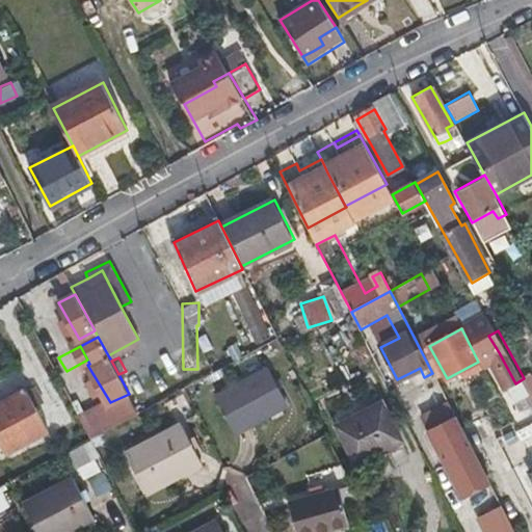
[(237,433),(262,419),(287,405),(264,367),(215,396),(237,433)]
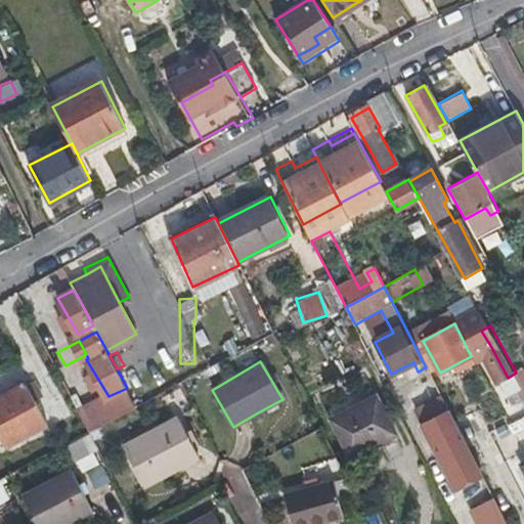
[(45,423),(22,381),(0,393),(0,437),(4,444),(45,423)]
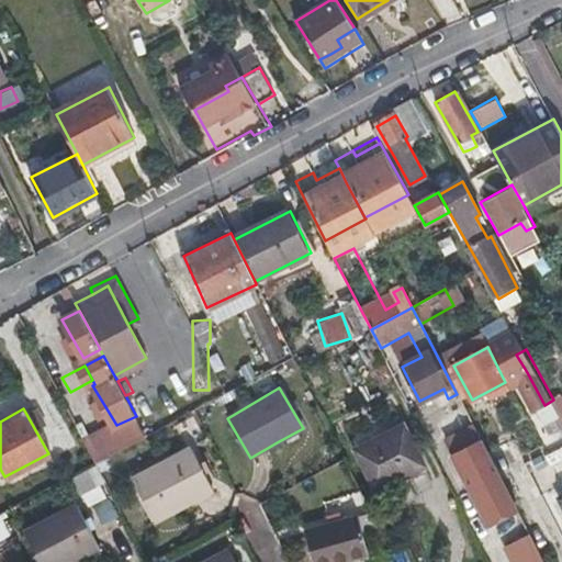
[(379,490),(403,476),(428,463),(406,420),(357,447),(379,490)]
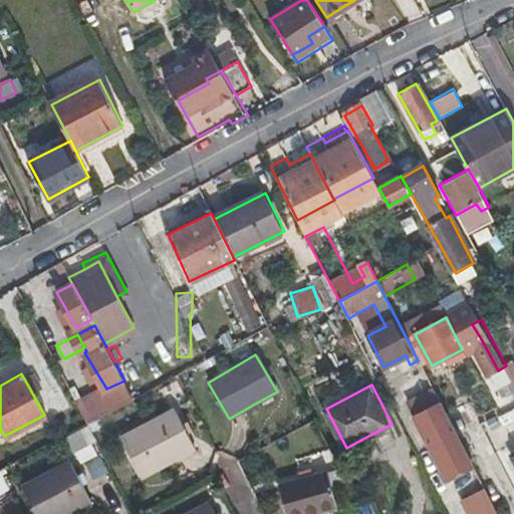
[(137,474),(188,448),(147,420),(117,435),(137,474)]
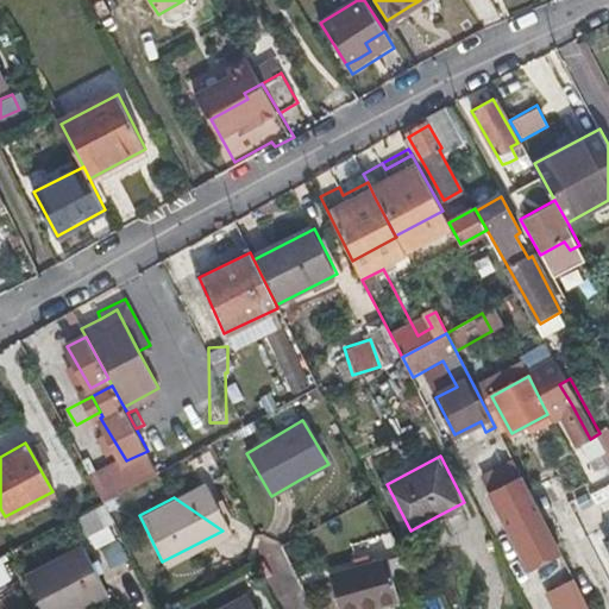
[(102,506),(77,514),(89,547),(114,539),(102,506)]
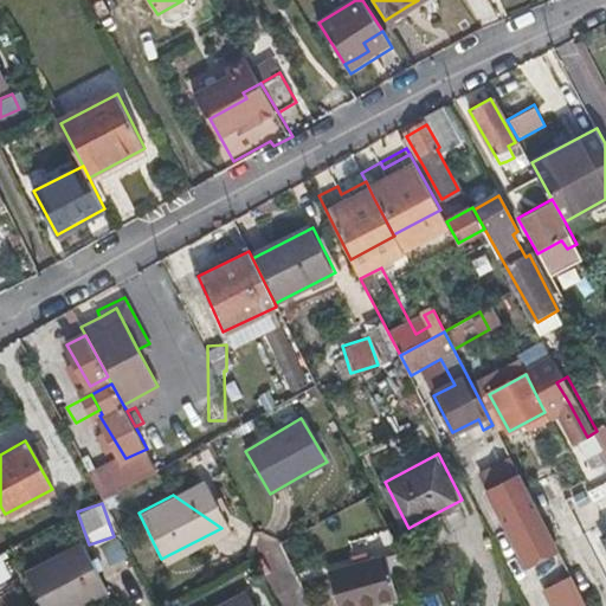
[(545,523),(537,528),(529,533),(547,563),(562,555),(545,523)]
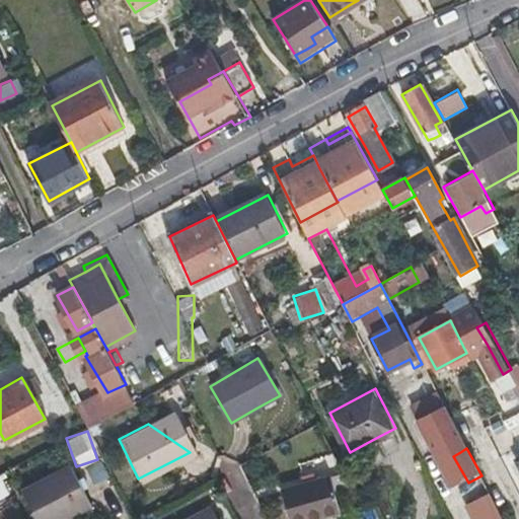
[(26,484),(45,518),(53,518),(86,501),(66,462),(26,484)]
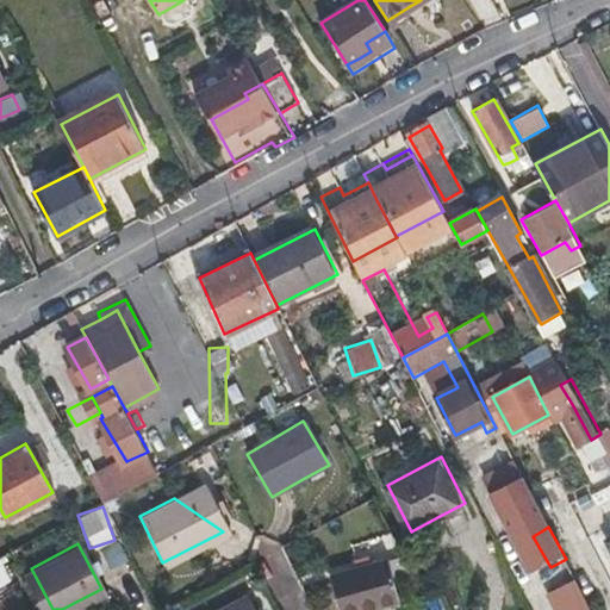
[(346,609),(373,602),(400,592),(386,549),(332,568),(346,609)]
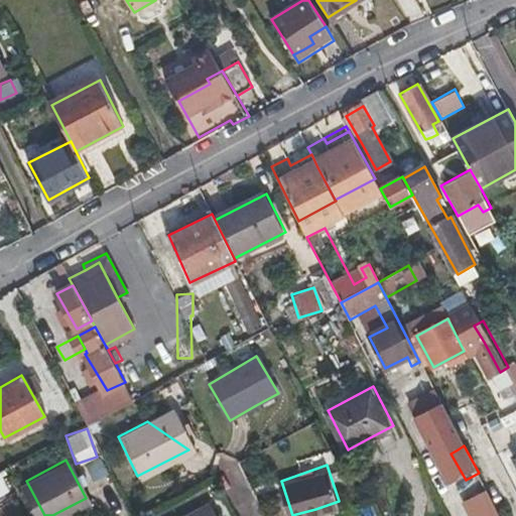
[(0,495),(9,490),(0,475),(0,495)]
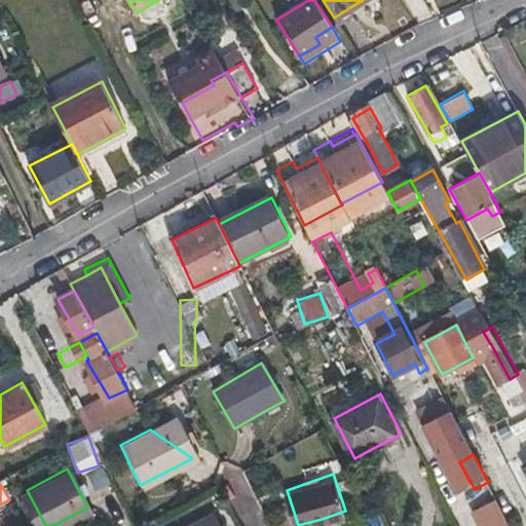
[(34,525),(45,525),(27,490),(17,495),(34,525)]
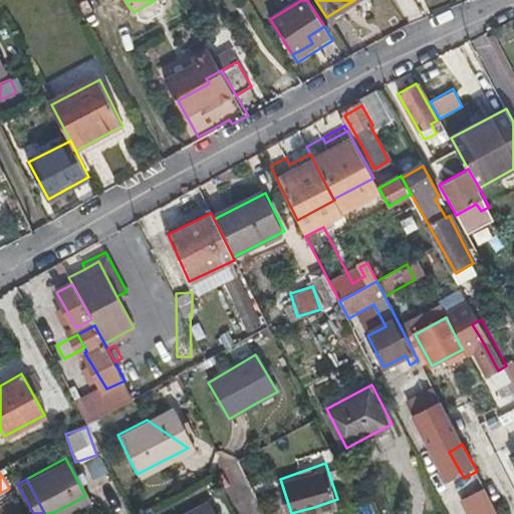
[(462,513),(494,513),(482,487),(456,499),(462,513)]
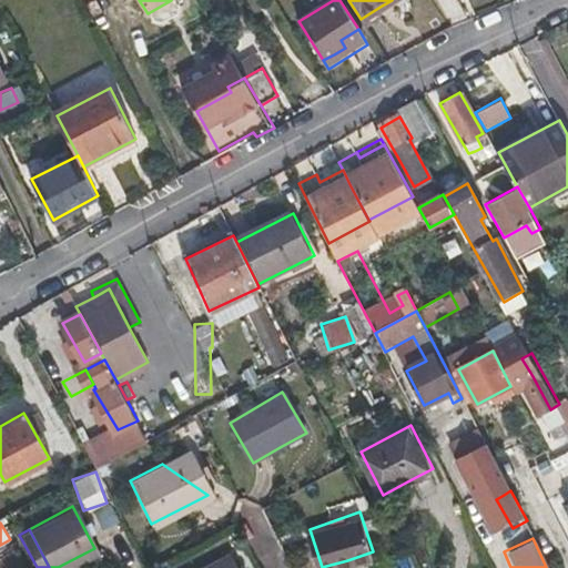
[(236,567),(227,551),(196,567),(236,567)]
